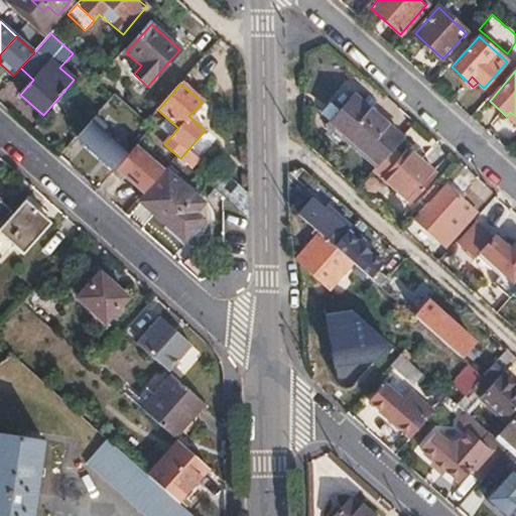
[(392,147),(394,144),(400,138),(354,96),(330,124),(375,165),(392,147)]
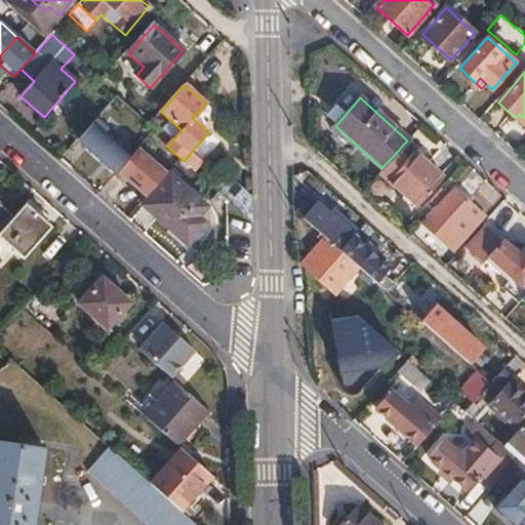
[(524,118),(519,114),(515,118),(524,127),(524,118)]
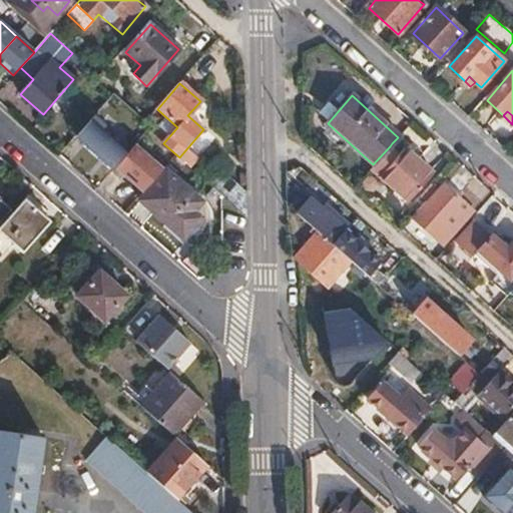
[(136,144),(115,167),(142,192),(163,168),(136,144)]
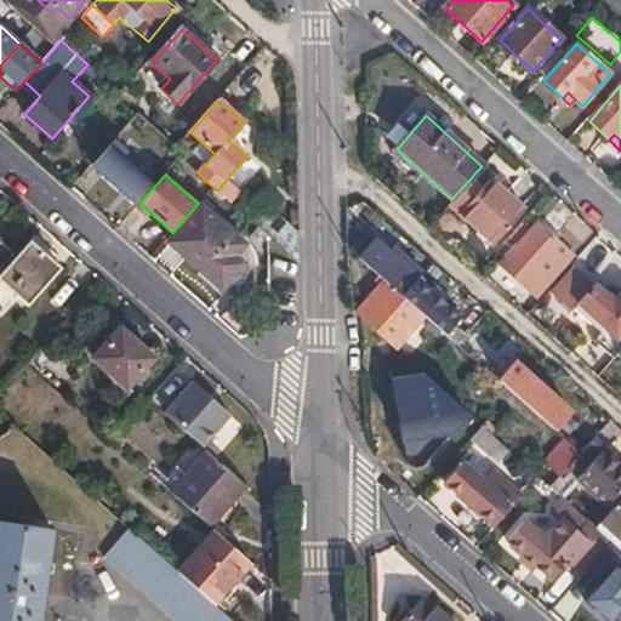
[(451,199),(449,201),(494,243),(524,210),(490,180),(483,188),(472,177),(451,199)]
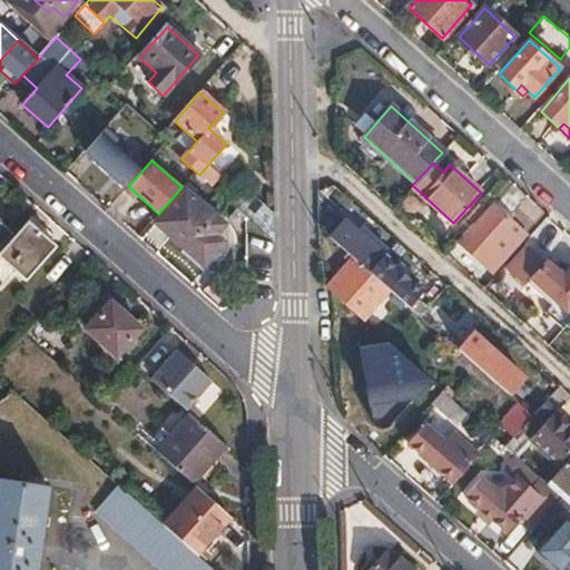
[(186,189),(157,223),(204,264),(225,241),(217,234),(225,225),(186,189)]
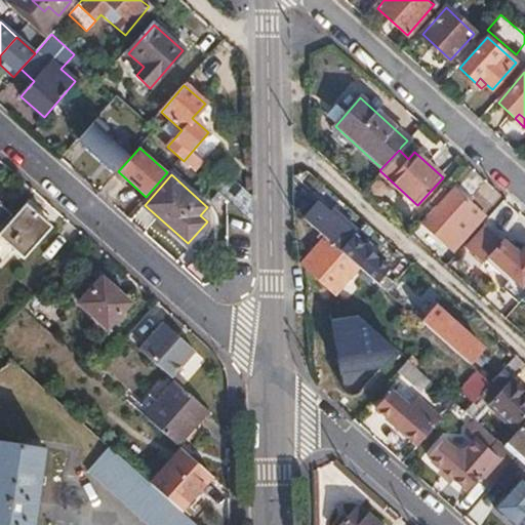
[(451,189),(421,223),(447,244),(477,211),(451,189)]
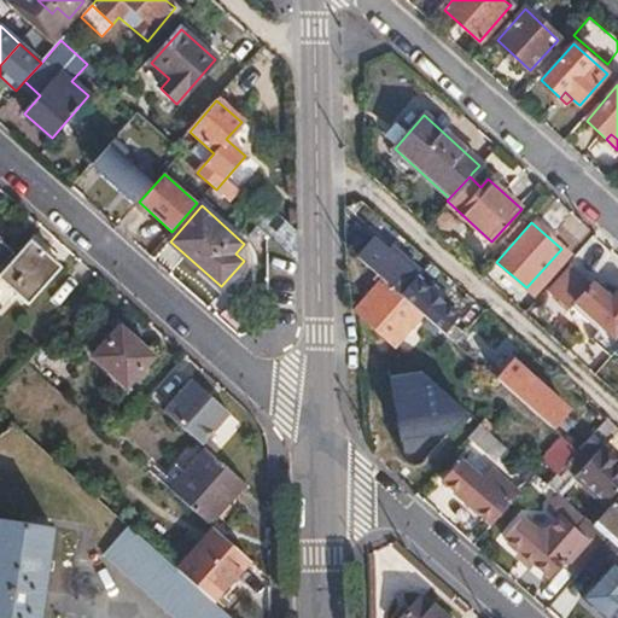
[(36,237),(0,277),(27,301),(58,266),(44,252),(48,248),(36,237)]
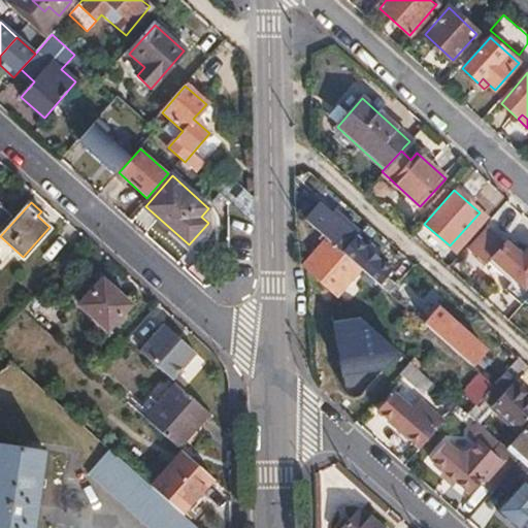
[(314,202),(302,216),(328,239),(343,253),(356,238),(331,217),(314,202)]
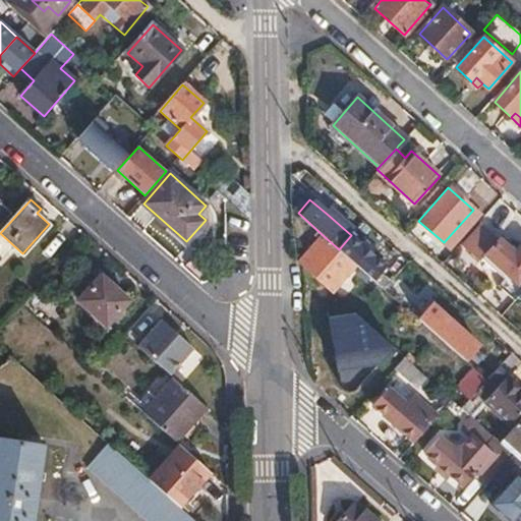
[(0,225),(11,213),(0,203),(0,225)]
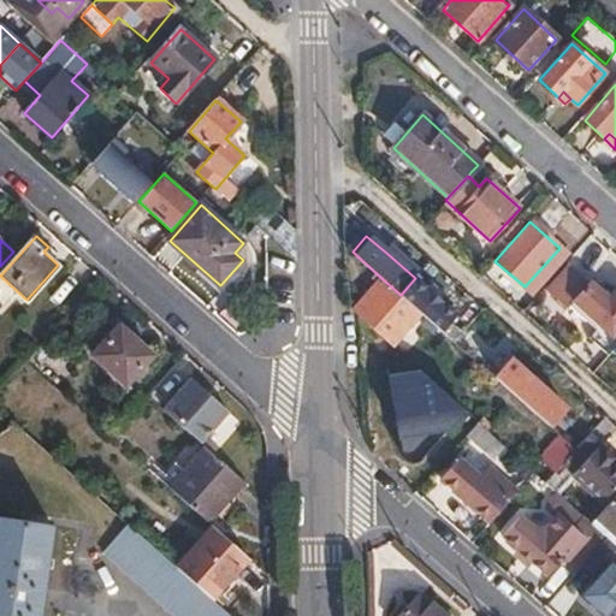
[(391,248),(386,253),(415,278),(420,273),(391,248)]
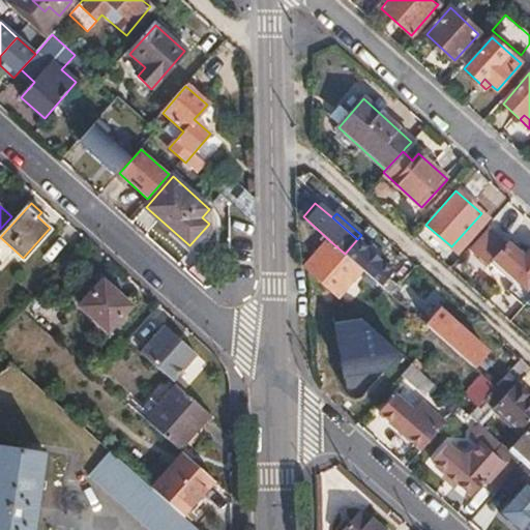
[(481,213),(451,246),(457,251),(486,217),(481,213)]
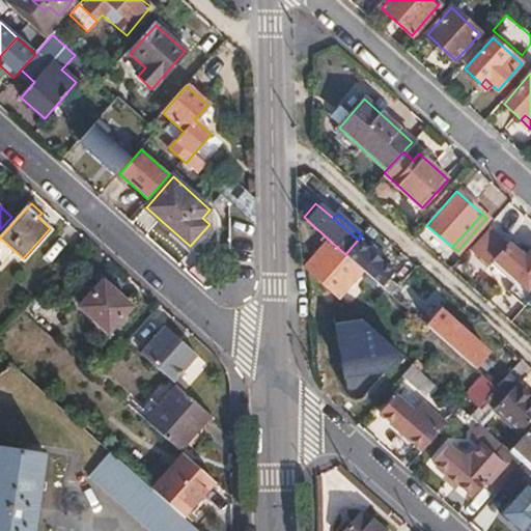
[(509,291),(526,306),(530,302),(530,300),(530,252),(525,259),(509,246),(487,227),(468,250),(490,269),(496,260),(519,281),(509,291)]
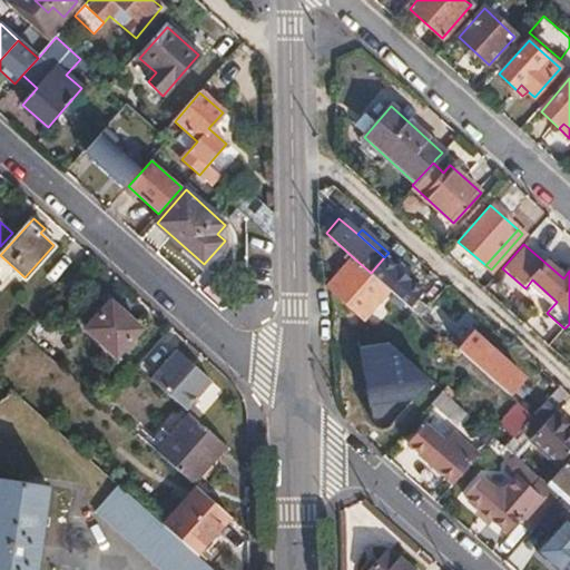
[(422,292),(384,257),(371,273),(391,291),(421,317),(426,311),(415,300),(422,292)]
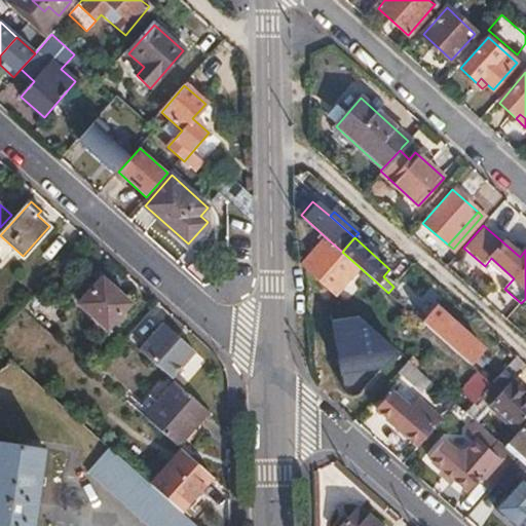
[(327,238),(302,266),(307,272),(312,276),(335,297),(361,268),(342,252),(327,238)]
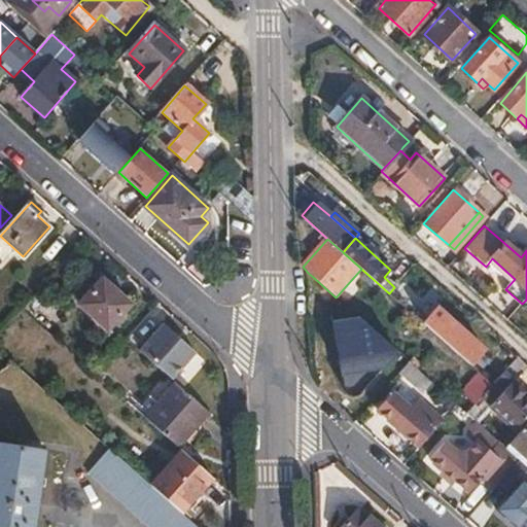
[(336,297),(313,277),(309,291),(326,308),(336,297)]
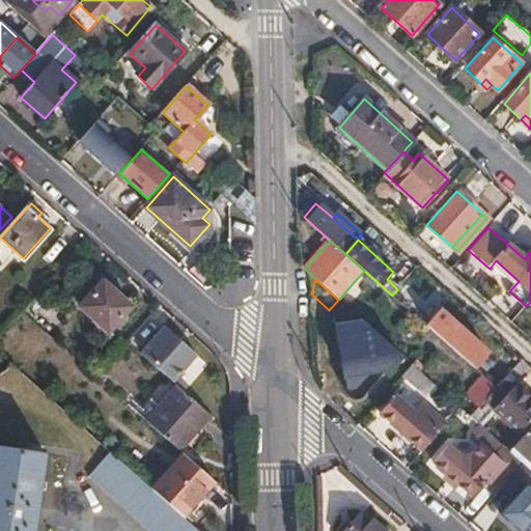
[(103,281),(80,306),(108,331),(131,306),(103,281)]
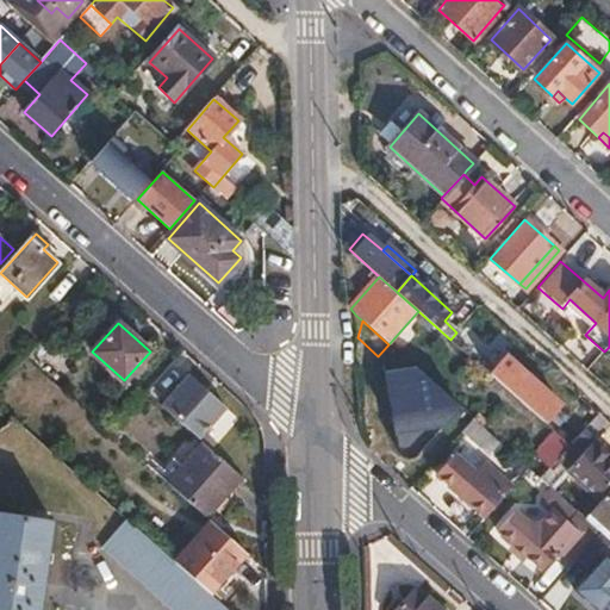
[(459,406),(403,356),(383,356),(384,434),(386,439),(410,461),(459,406)]
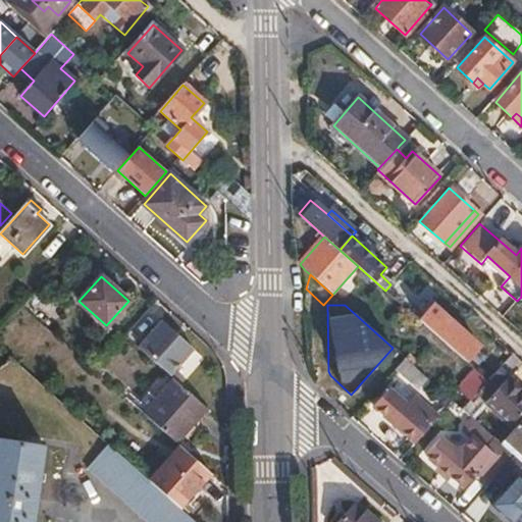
[(433,306),(419,321),(466,363),(480,348),(433,306)]
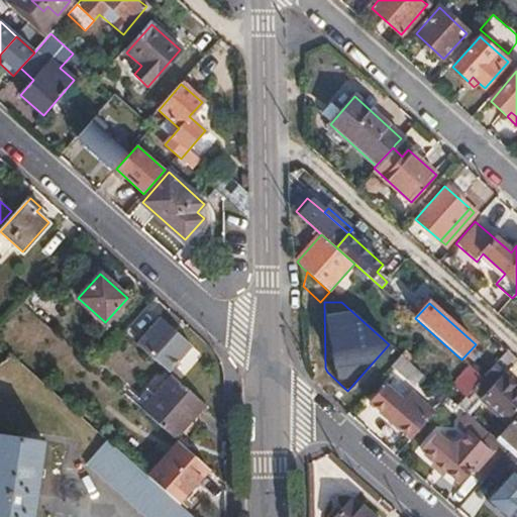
[(138,344),(169,372),(192,345),(162,318),(138,344)]
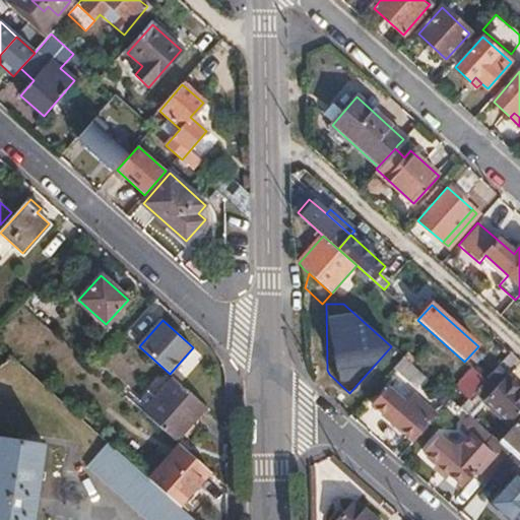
[(488,382),(473,370),(457,388),(470,400),(475,394),(488,382)]
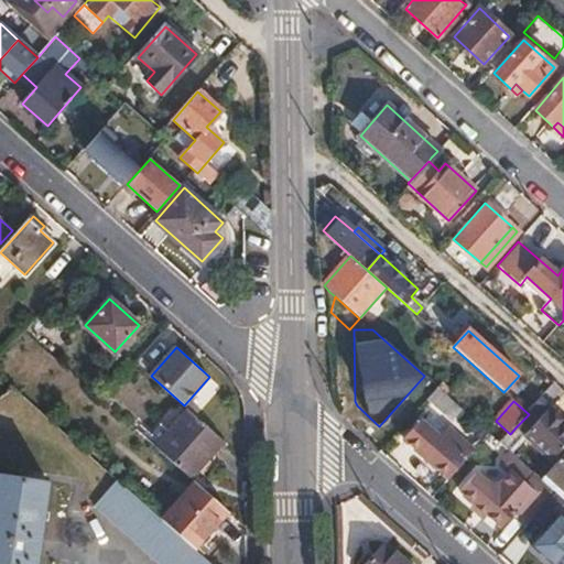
[(549,410),(540,401),(529,414),(516,427),(510,434),(500,444),(511,453),(525,436),(549,410)]
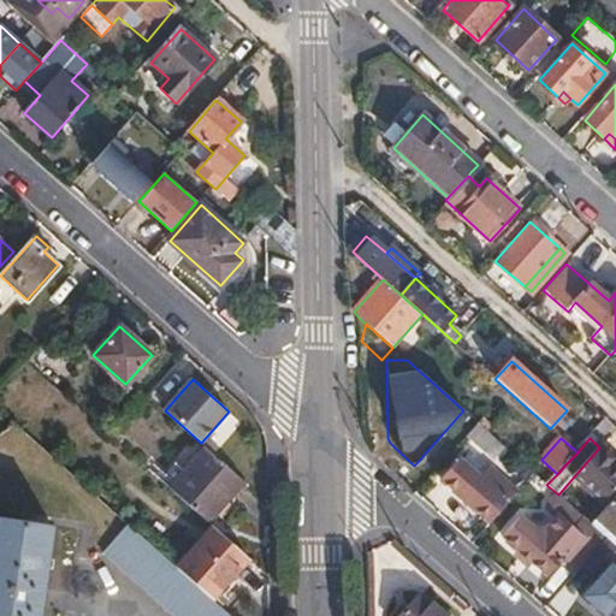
[(205,446),(169,487),(208,521),(244,481),(205,446)]
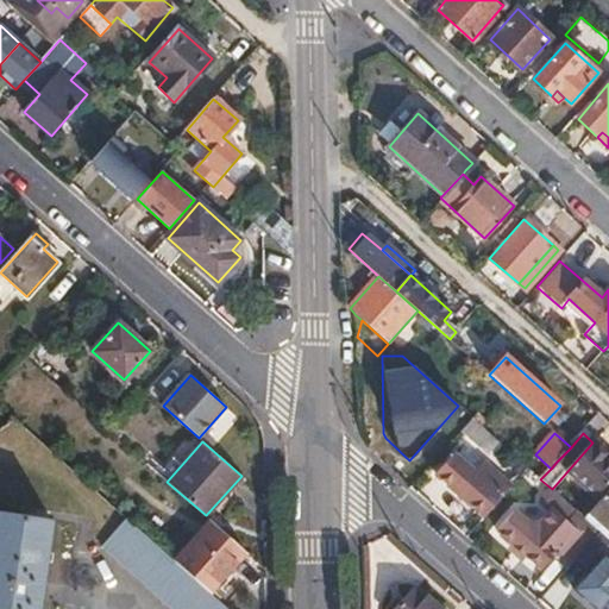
[(608,457),(592,443),(567,471),(597,497),(608,483),(608,457)]
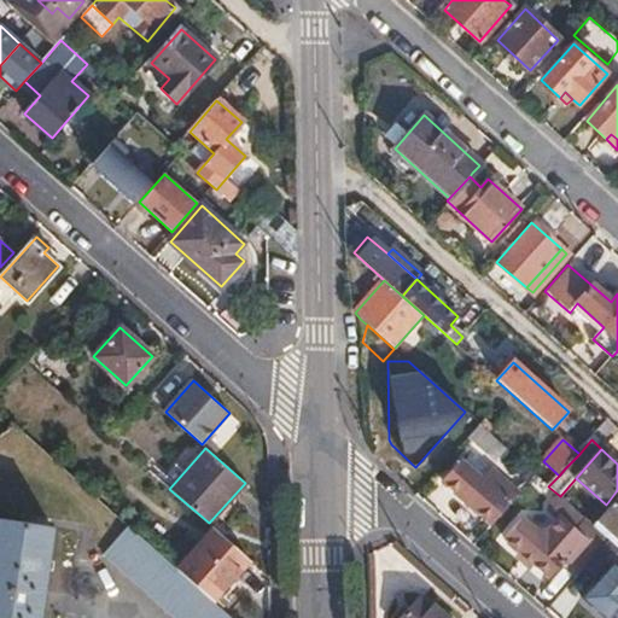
[(518,496),(519,495),(490,470),(482,479),(474,472),(464,462),(445,482),(493,525),(518,496)]
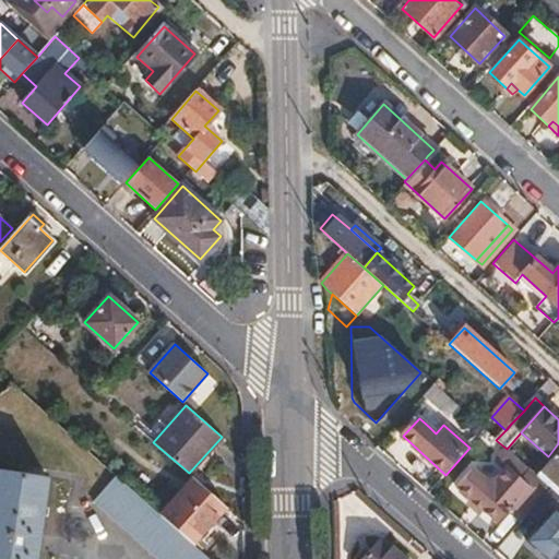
[(429,427),(436,433),(443,425),(437,418),(429,427)]
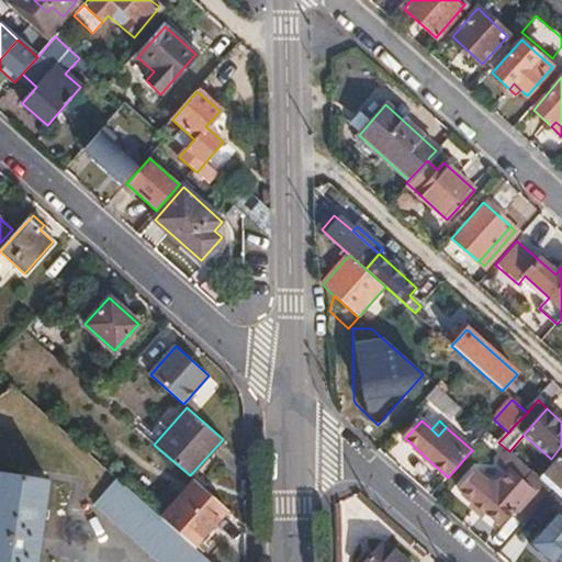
[(561,457),(541,480),(553,490),(561,497),(561,457)]
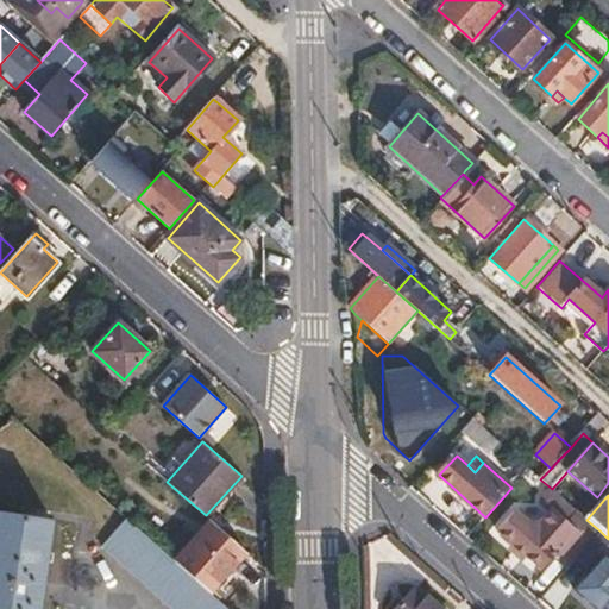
[(512,510),(495,528),(540,570),(566,540),(575,532),(560,519),(552,527),(542,538),(512,510)]
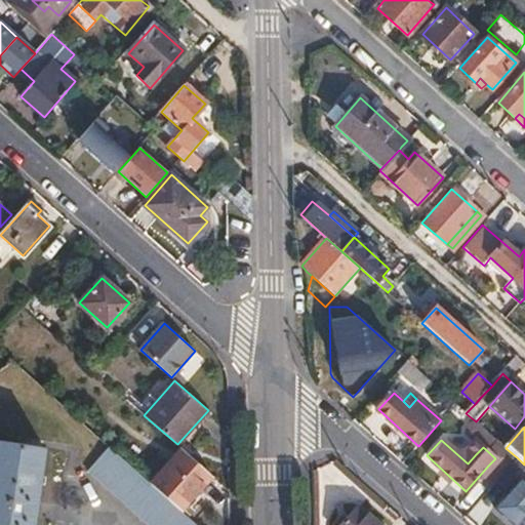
[(0,524),(30,524),(31,519),(42,448),(0,442),(0,524)]
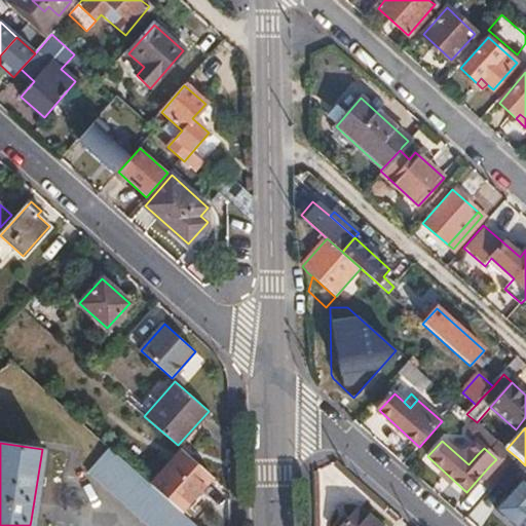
[(151,485),(109,448),(88,472),(150,525),(197,525),(181,511),(151,485)]
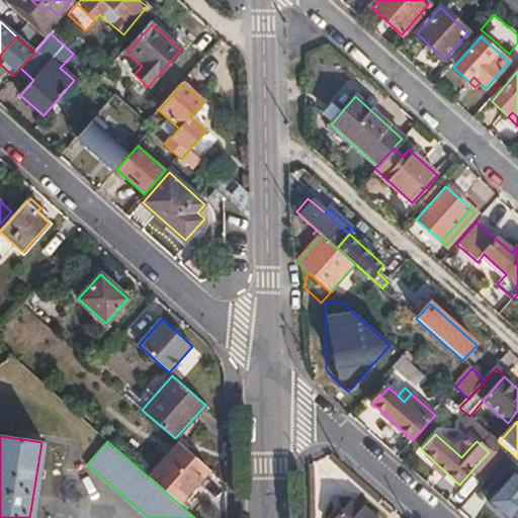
[(499,442),(498,441),(489,452),(500,462),(510,451),(499,442)]
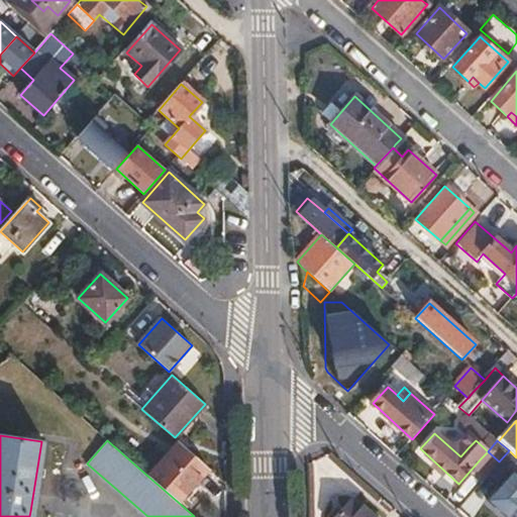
[(180,442),(148,477),(178,502),(209,469),(180,442)]
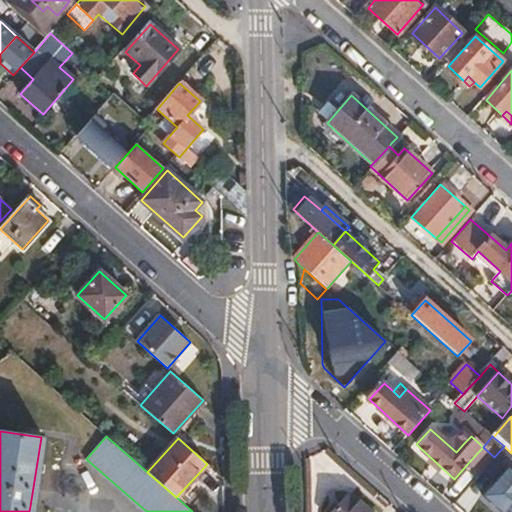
[(511,511),(511,501),(488,480),(474,497),(491,511),(511,511)]
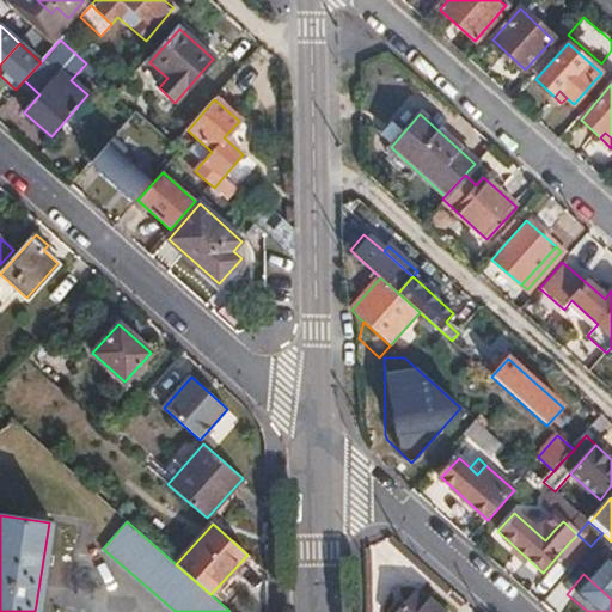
[(440,611),(416,591),(396,611),(440,611)]
